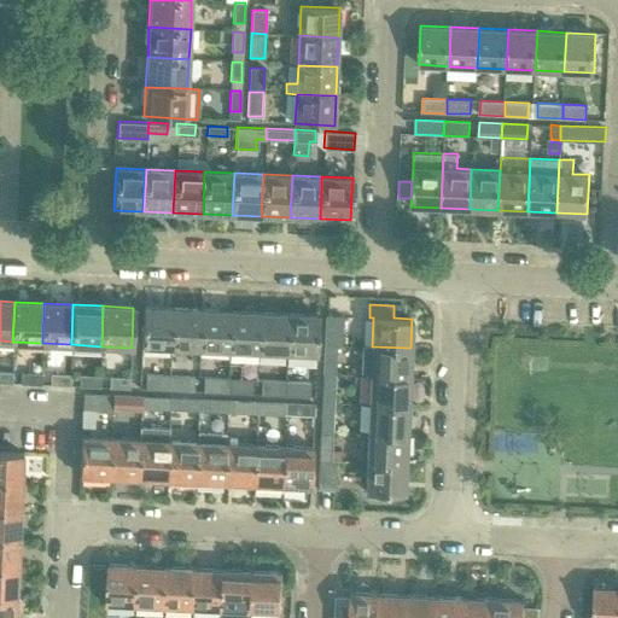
[(140,347),(172,348),(173,308),(143,307),(140,347)]
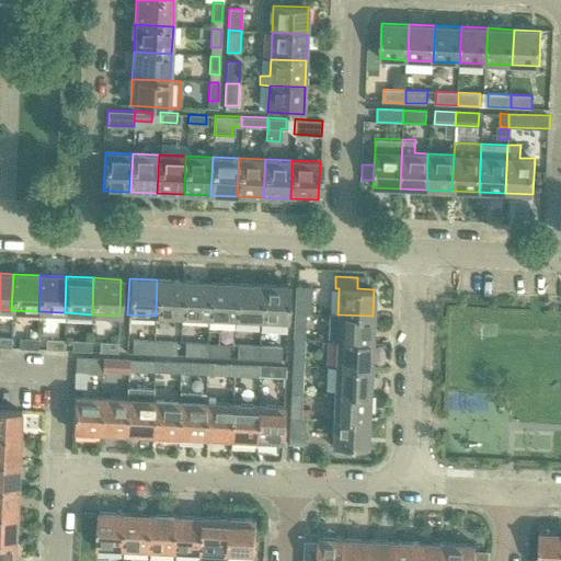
[(156,316),(181,317),(183,281),(157,279),(156,316)]
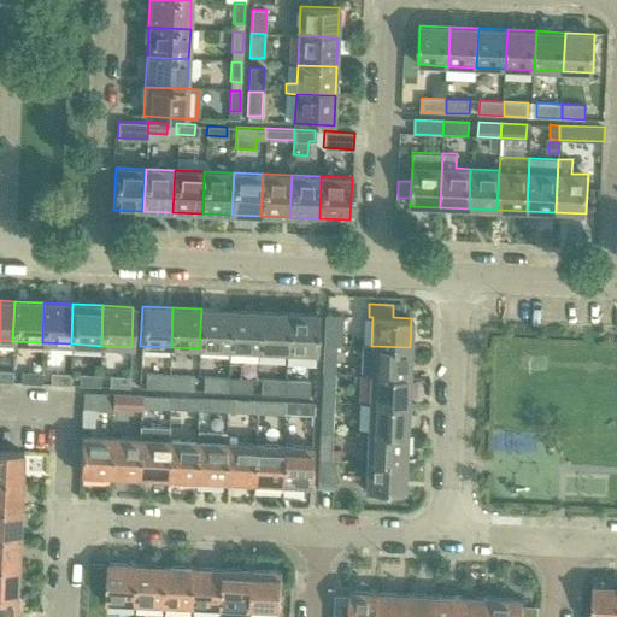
[(199,348),(228,350),(230,310),(201,309),(199,348)]
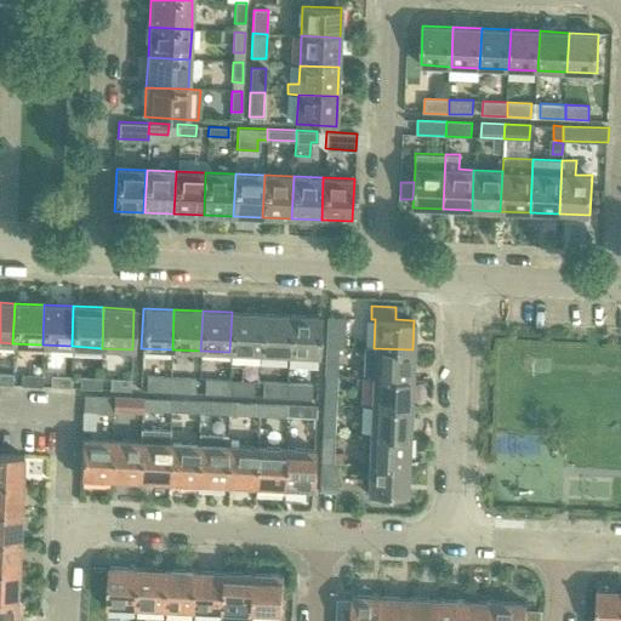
[(229,352),(258,353),(260,313),(232,312),(229,352)]
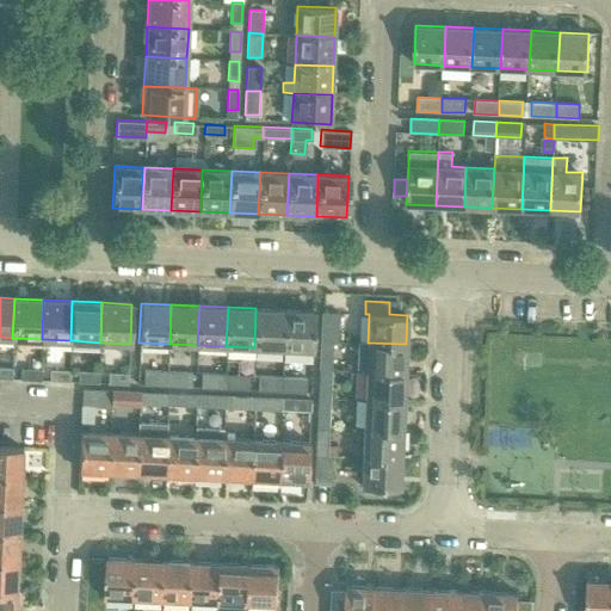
[(254,347),(283,349),(284,309),(255,308),(254,347)]
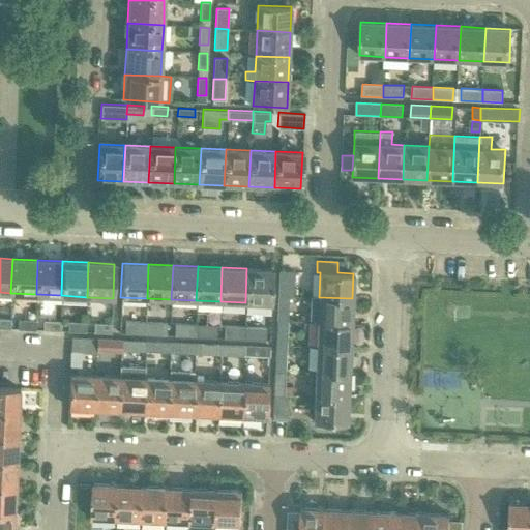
[(246,268),(245,302),(270,303),(271,269),(246,268)]
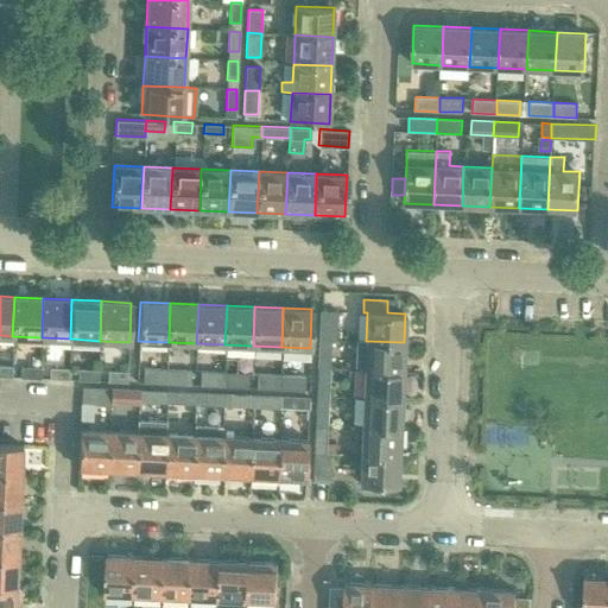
[(318,309),(318,339),(330,340),(330,339),(335,339),(335,310),(318,309)]
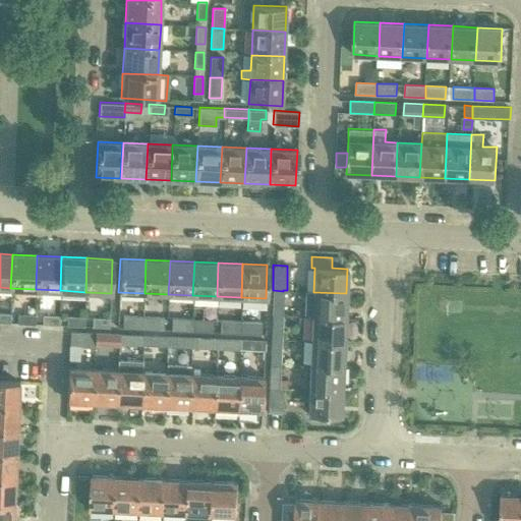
[(273,290),(272,314),(282,314),(283,291),(273,290)]
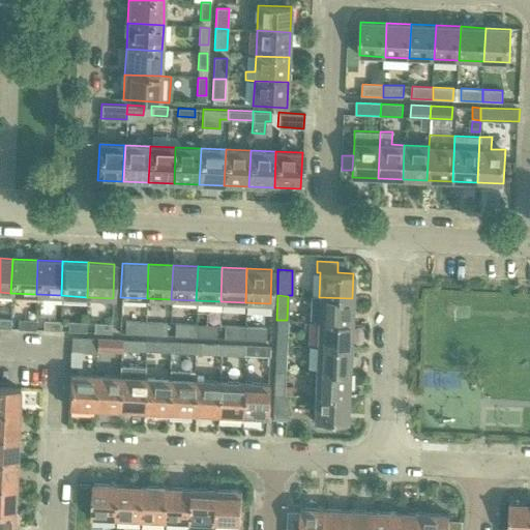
[(311,296),(310,321),(318,321),(351,323),(352,298),(319,297),(311,296)]
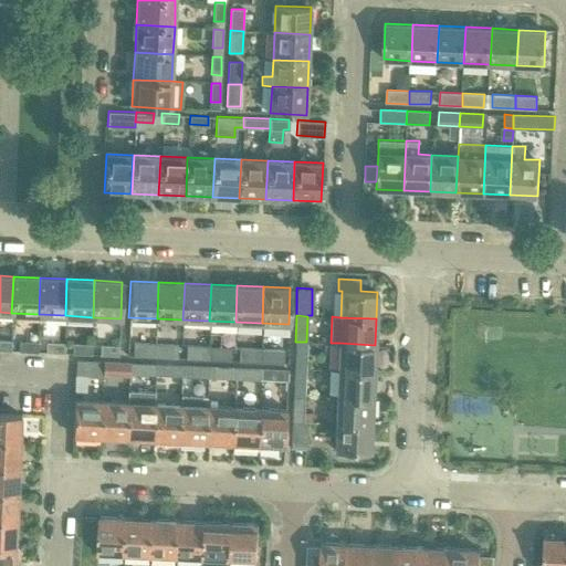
[(0,348),(10,349),(10,339),(0,338),(0,348)]
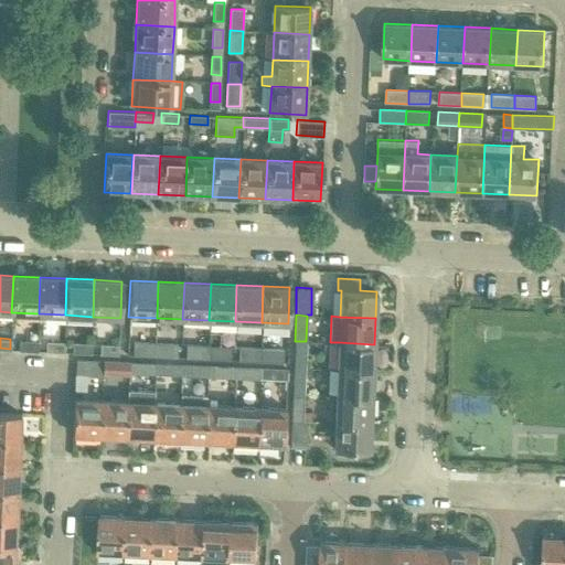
[(18,350),(36,350),(38,341),(19,340),(18,350)]
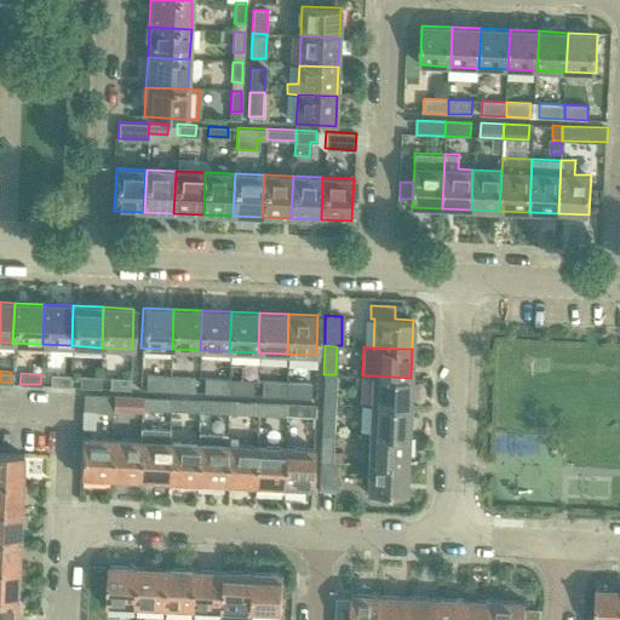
[(50,385),(70,386),(70,375),(50,374),(50,385)]
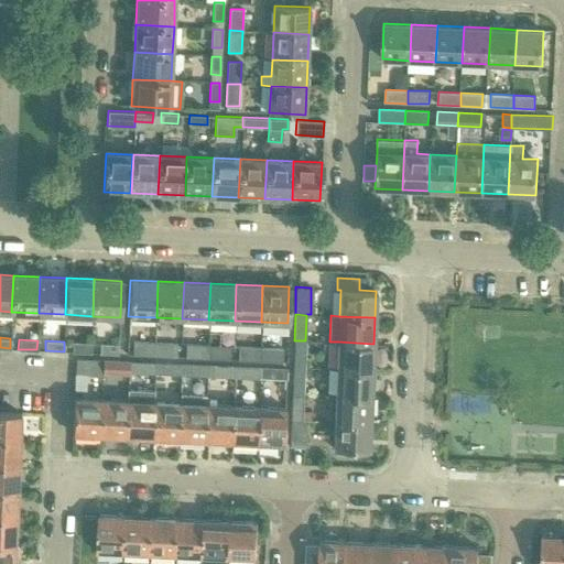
[(294,340),(293,367),(304,367),(305,340),(294,340)]
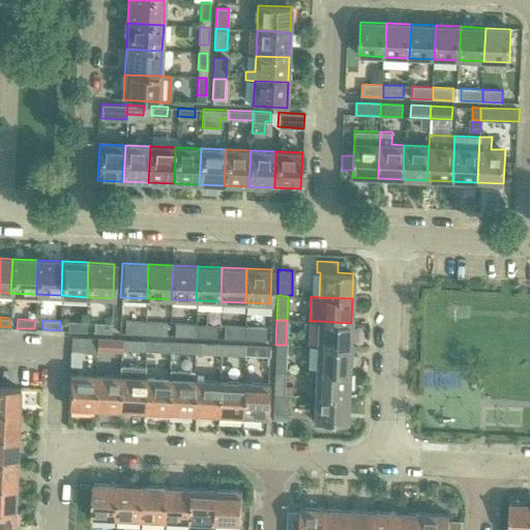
[(67,321),(67,330),(85,331),(85,322),(67,321)]
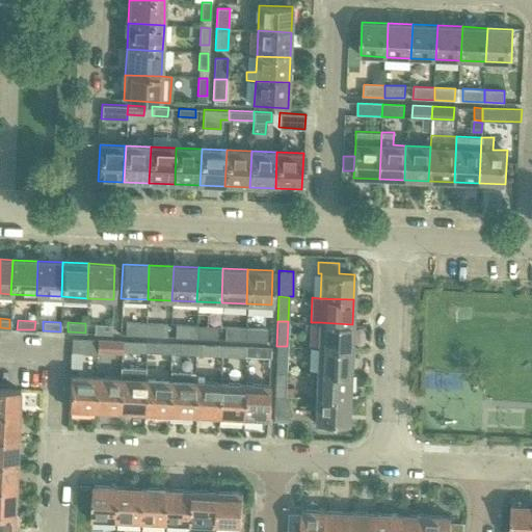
[(125,335),(145,336),(145,323),(125,322),(125,335)]
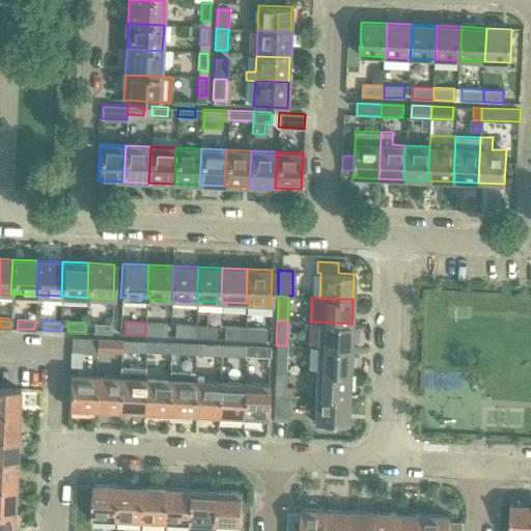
[(318,322),(317,346),(351,347),(352,324),(318,322)]
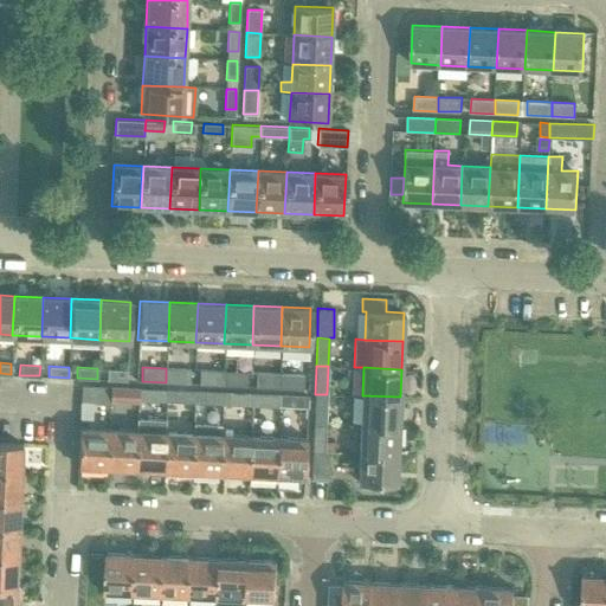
[(105,379),(127,380),(128,369),(107,368),(105,379)]
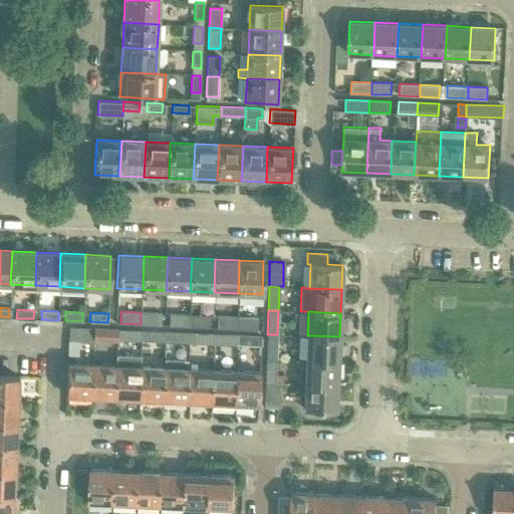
[(141,312),(141,324),(161,325),(161,313),(141,312)]
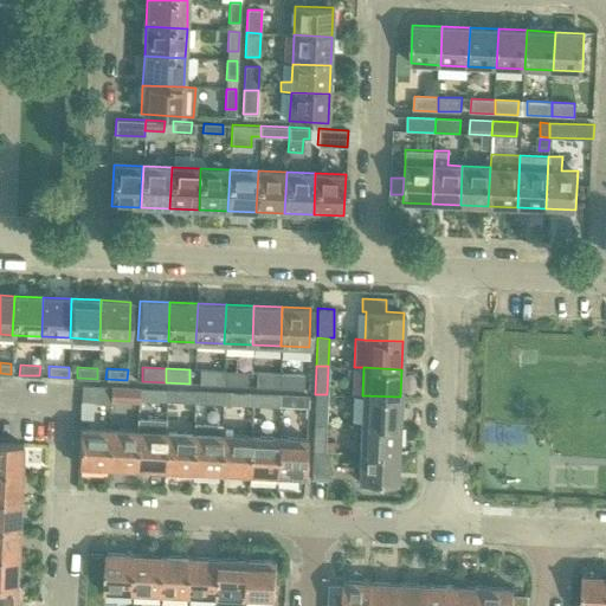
[(199,384),(223,385),(223,371),(199,369),(199,384)]
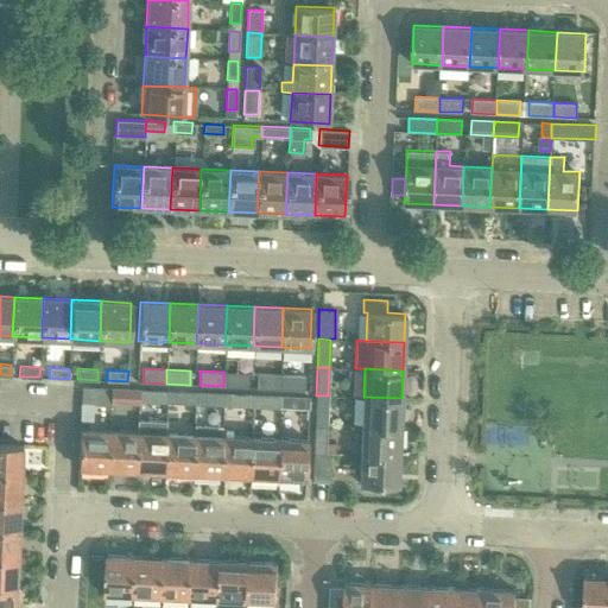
[(223,372),(223,386),(247,387),(247,373),(223,372)]
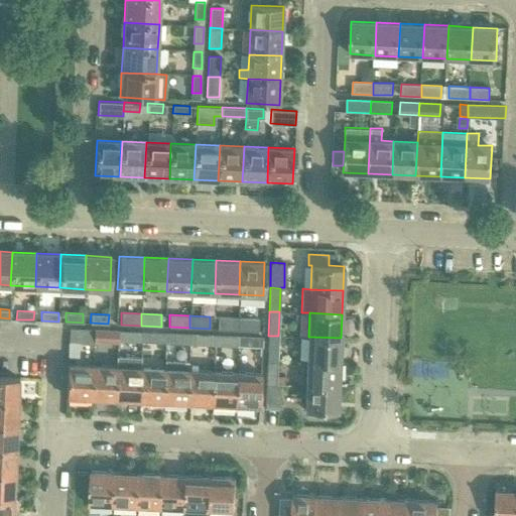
[(218,329),(238,330),(238,317),(218,316),(218,329)]
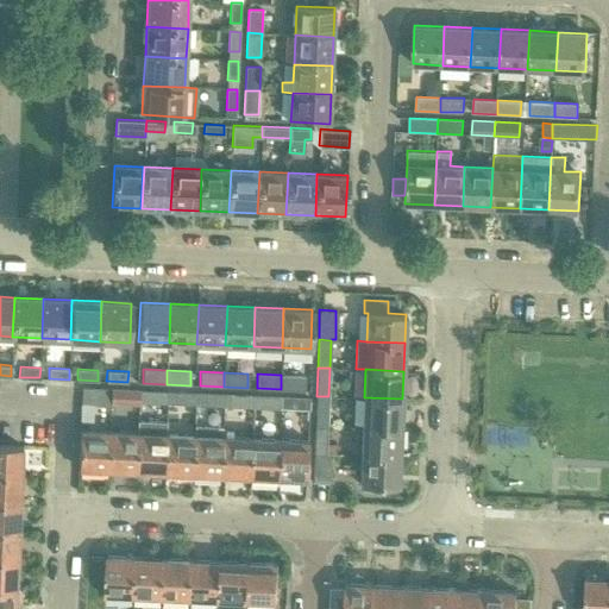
[(281,375),(281,389),(305,390),(305,376),(281,375)]
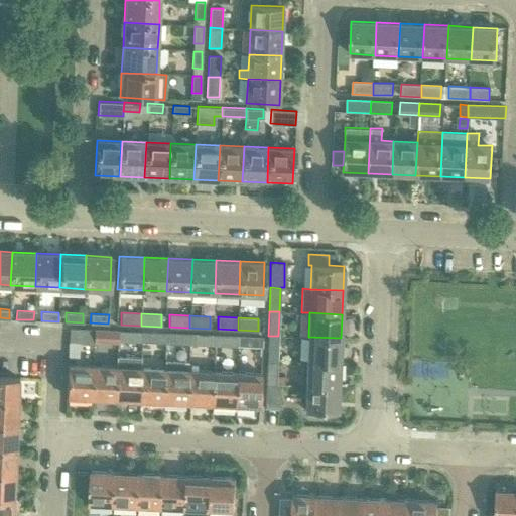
[(93,344),(93,340),(94,330),(69,329),(69,343),(93,344)]
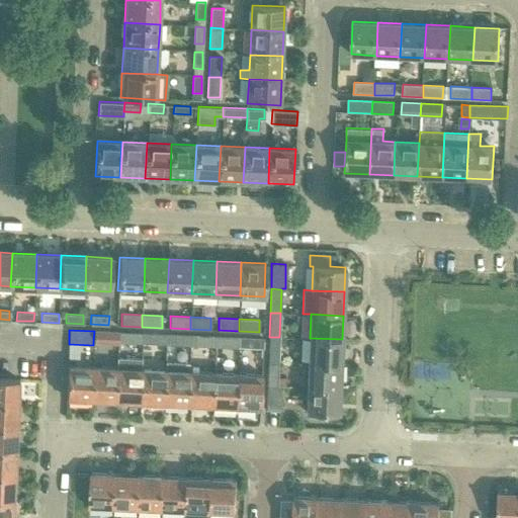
[(93,341),(117,342),(117,332),(94,331),(93,341)]
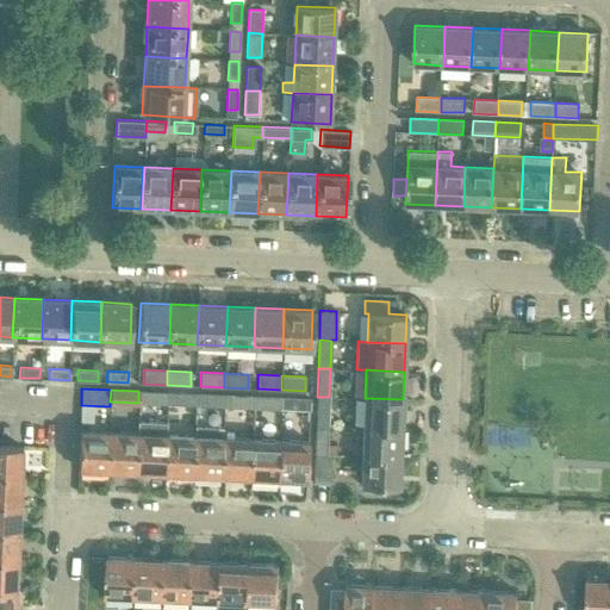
[(138,403),(168,404),(168,399),(165,399),(165,392),(138,391),(138,403)]
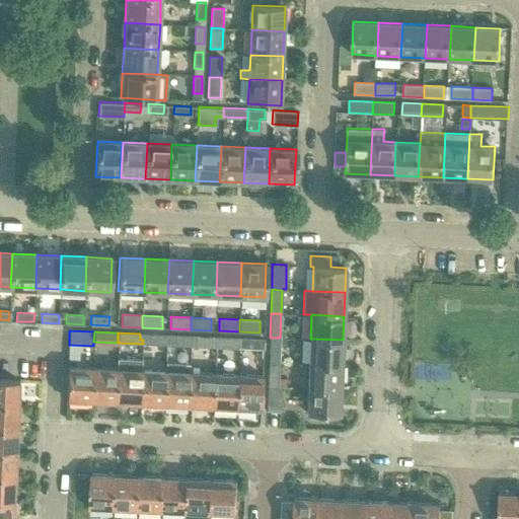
[(143,344),(165,345),(166,335),(140,334),(140,340),(143,340),(143,344)]
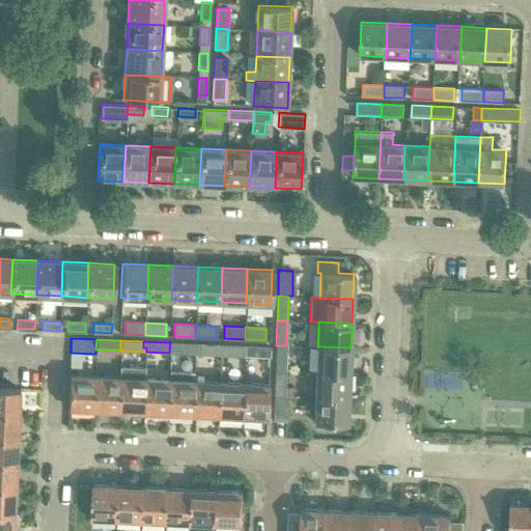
[(170,342),(169,353),(195,354),(196,350),(193,350),(193,343),(170,342)]
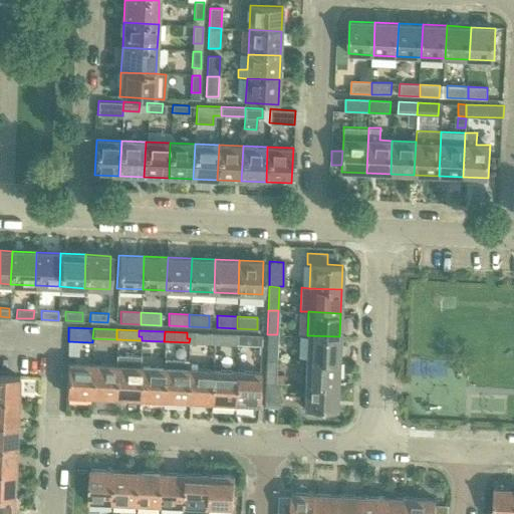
[(187,332),(187,338),(190,338),(189,342),(212,343),(212,333),(187,332)]
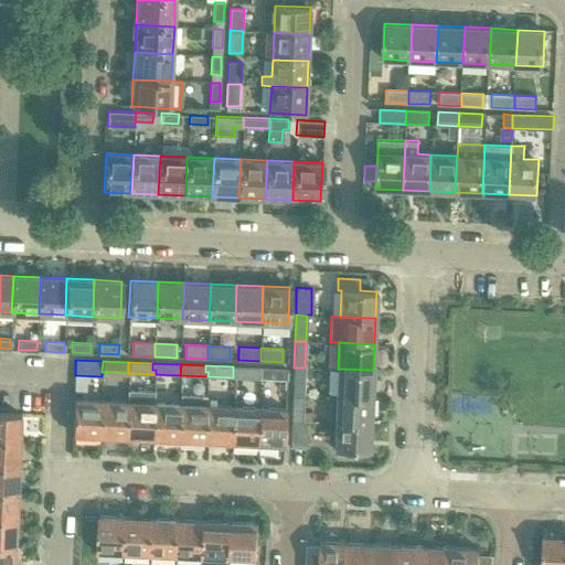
[(233,366),(233,377),(260,380),(260,374),(257,374),(258,368),(233,366)]
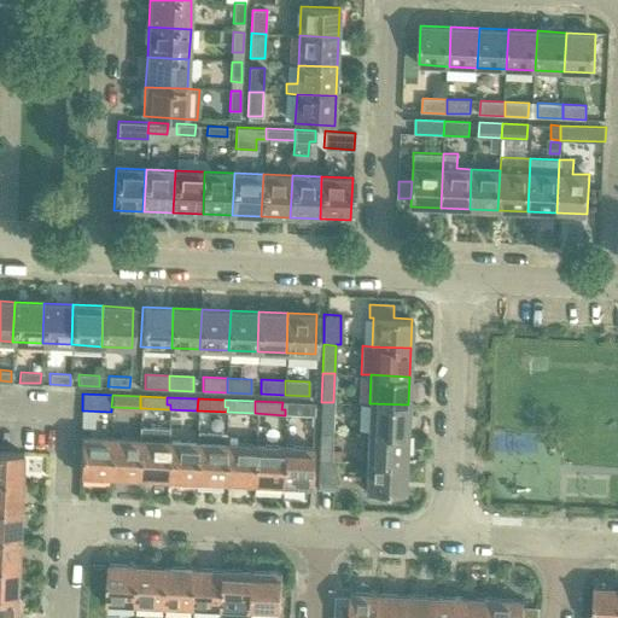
[(283,402),(281,409),(285,409),(285,415),(313,417),(314,403),(283,402)]
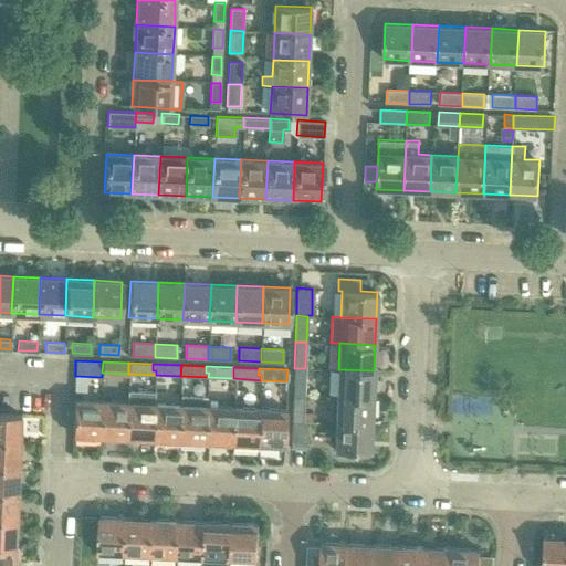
[(294,368),(293,394),(304,394),(305,368),(294,368)]
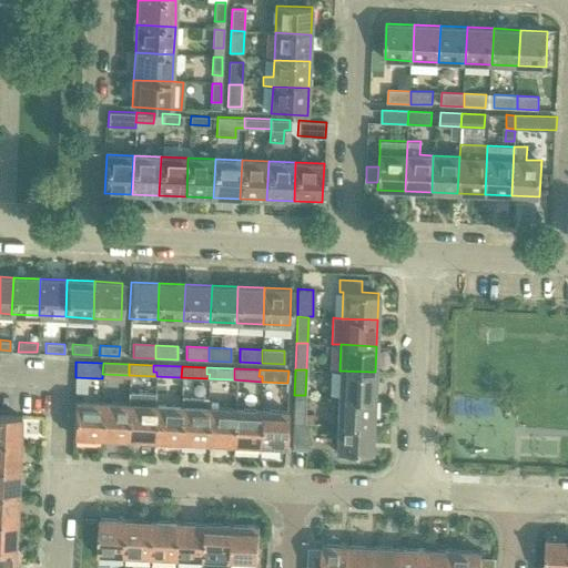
[(340,371),(338,396),(374,398),(375,372),(340,371)]
